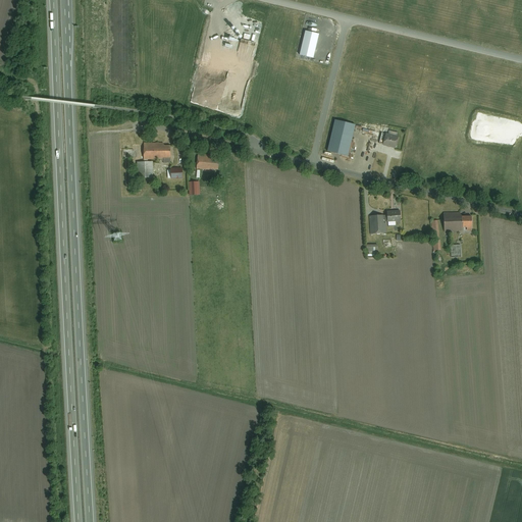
[(319,35),(305,32),(299,56),(313,59),(319,35)]
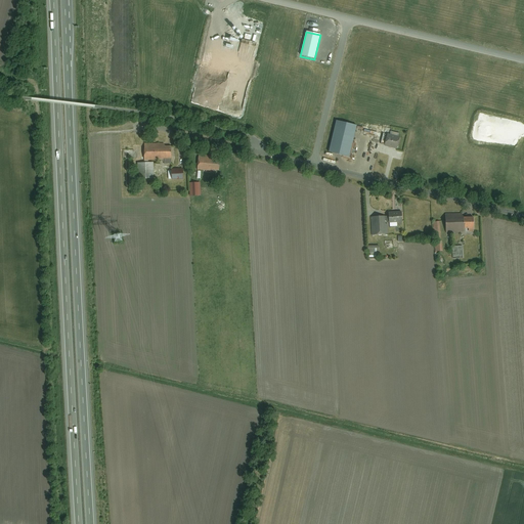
[(348,158),(356,126),(336,121),(328,153),(348,158)]
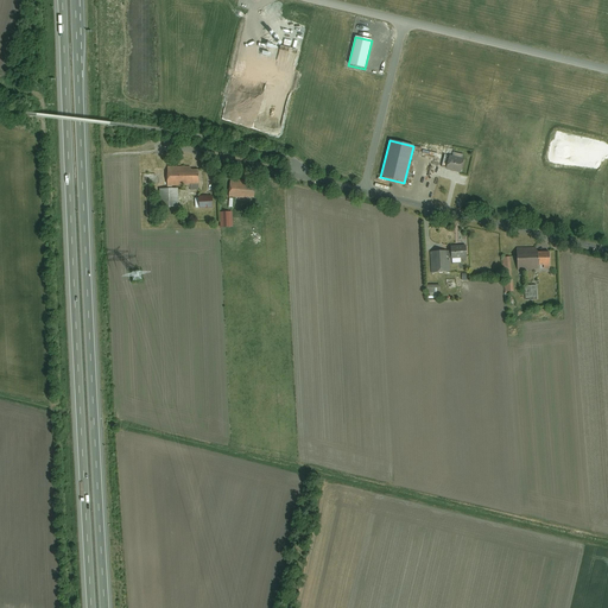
[(450,154),(447,168),(462,171),(464,159),(450,154)]
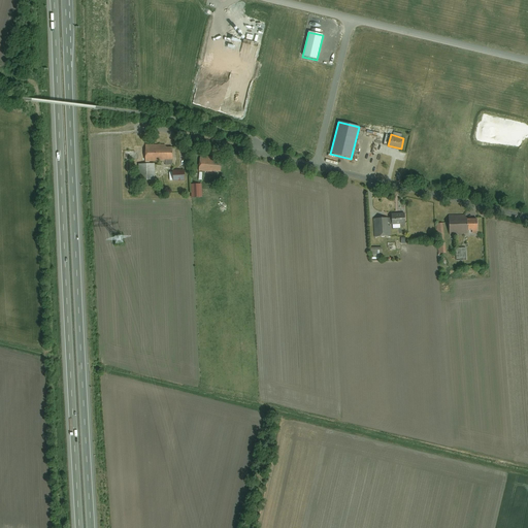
[(175,145),(146,145),(147,162),(175,162),(175,145)]
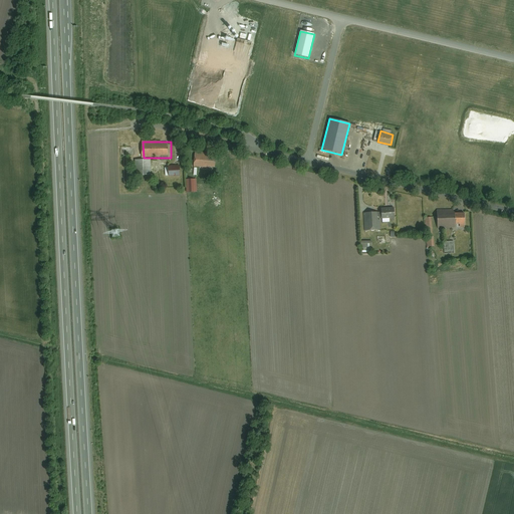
[(216,154),(196,152),(195,165),(214,167),(216,154)]
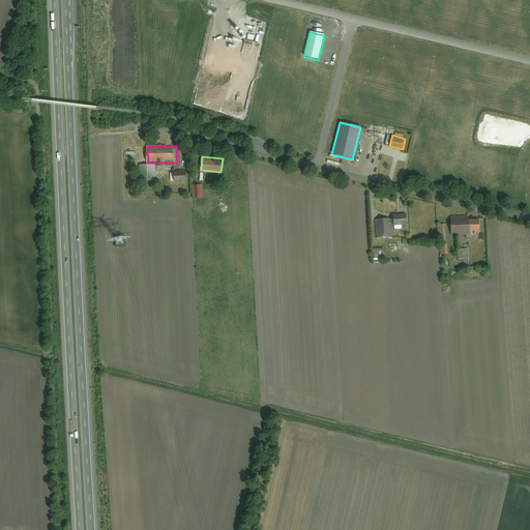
[(156,165),(141,166),(141,182),(156,181),(156,165)]
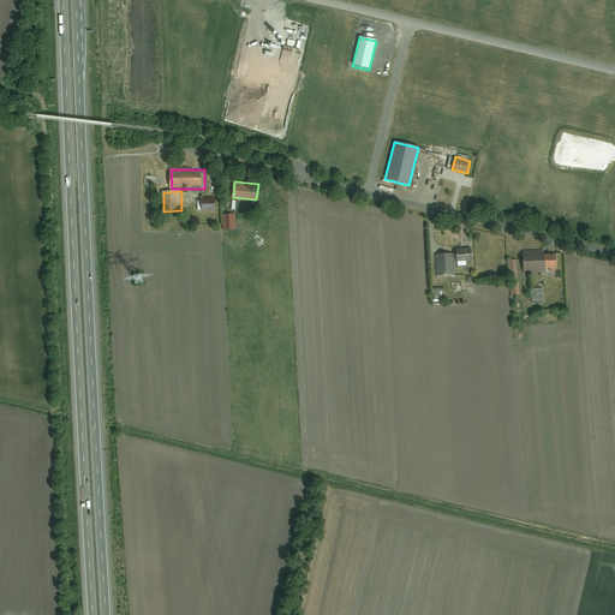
[(216,198),(202,198),(202,210),(216,210),(216,198)]
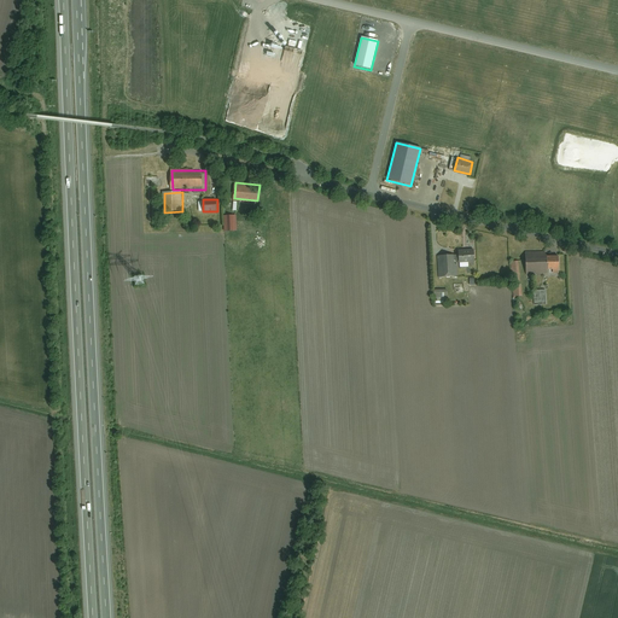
[(226,234),(235,234),(235,219),(226,219),(226,234)]
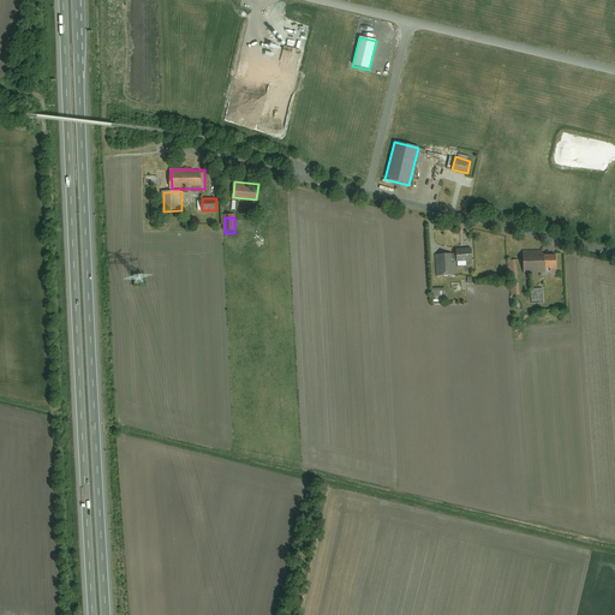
[(472,248),(457,250),(458,261),(473,260),(472,248)]
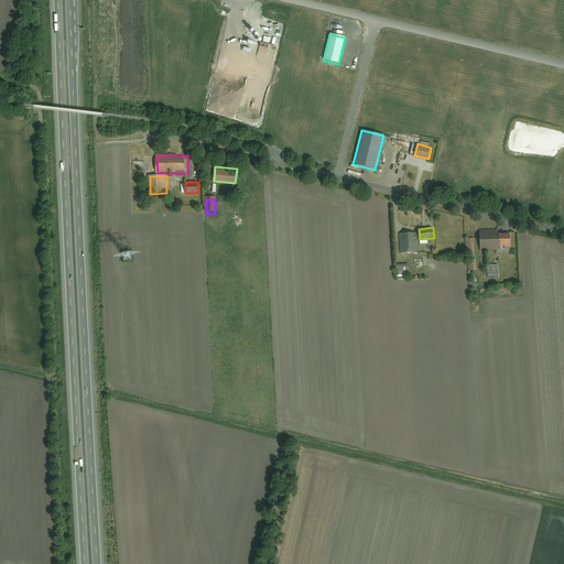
[(498,230),(480,230),(480,250),(499,250),(499,247),(498,234),(498,230)]
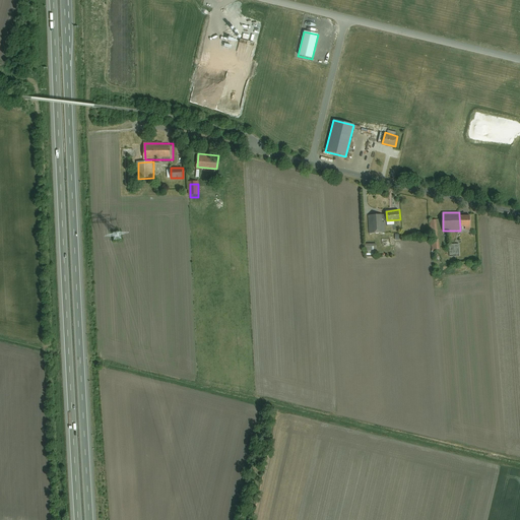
[(384,214),(368,215),(370,232),(386,230),(384,214)]
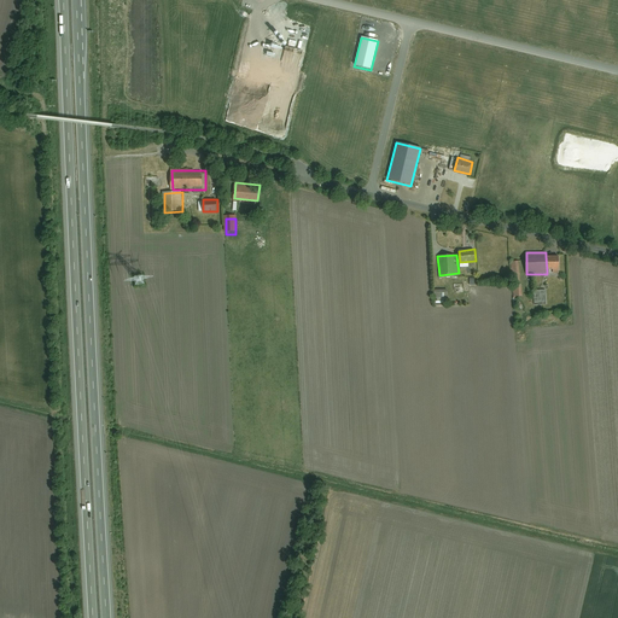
[(559,256),(546,256),(547,270),(560,269),(559,256)]
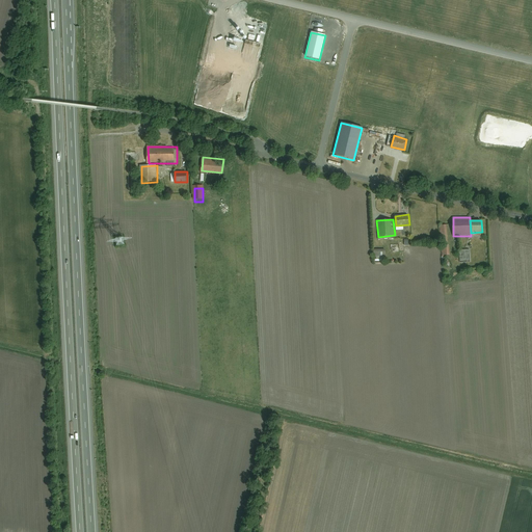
[(449,244),(448,244),(447,224),(441,224),(443,255),(450,255),(449,244)]
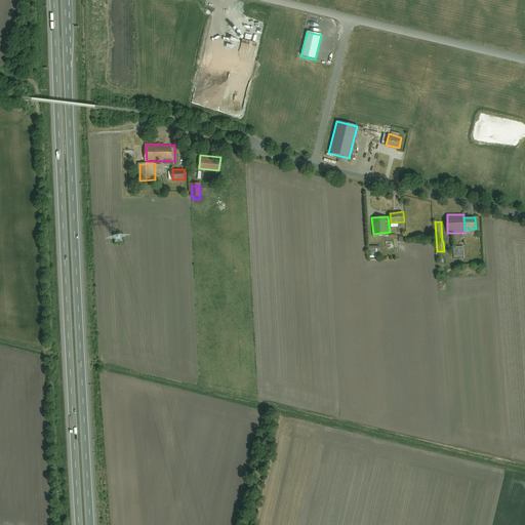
[(454,246),(454,258),(463,257),(463,246),(454,246)]
